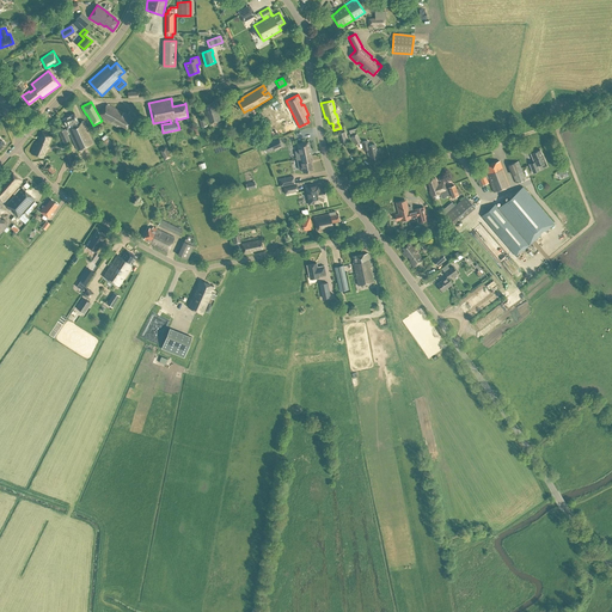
[(213,103),(203,105),(206,114),(206,112),(209,123),(220,120),(216,109),(215,110),(213,103)]
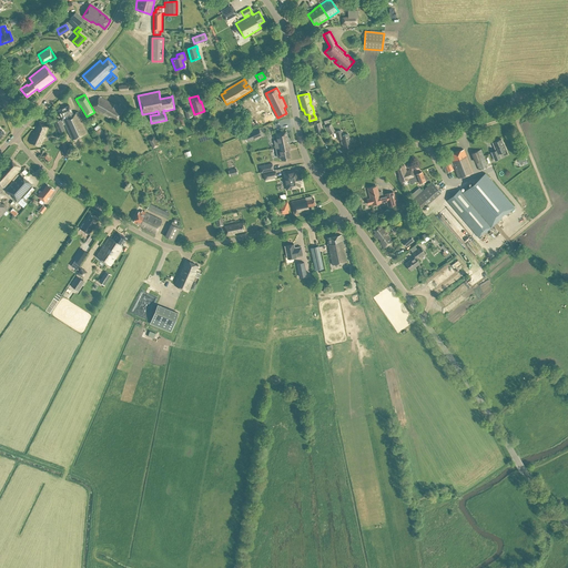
[(114,104),(99,97),(92,107),(109,119),(108,119),(110,120),(112,118),(117,120),(123,110),(114,104)]
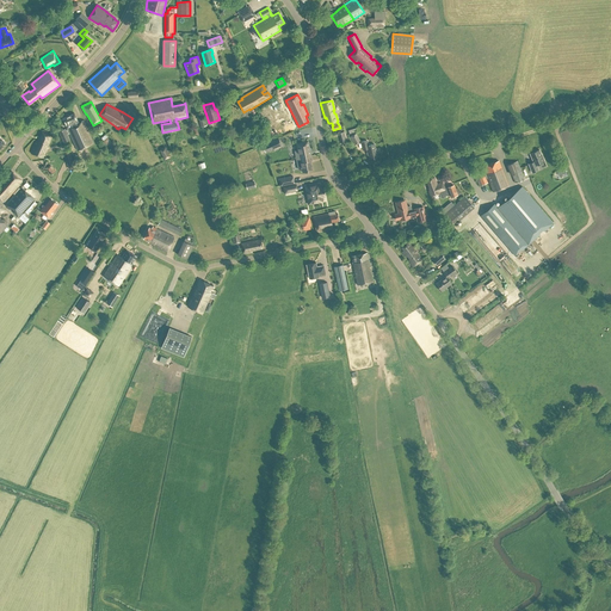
[(93,143),(84,121),(79,122),(74,113),(63,118),(68,129),(63,131),(62,129),(59,131),(63,142),(69,140),(68,135),(69,134),(78,150),(93,143)]
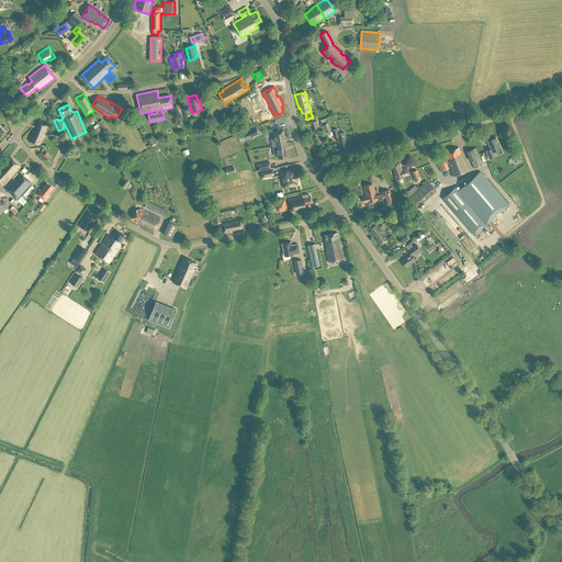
[(260,124),(273,117),(269,108),(263,110),(266,114),(257,117),(260,124)]
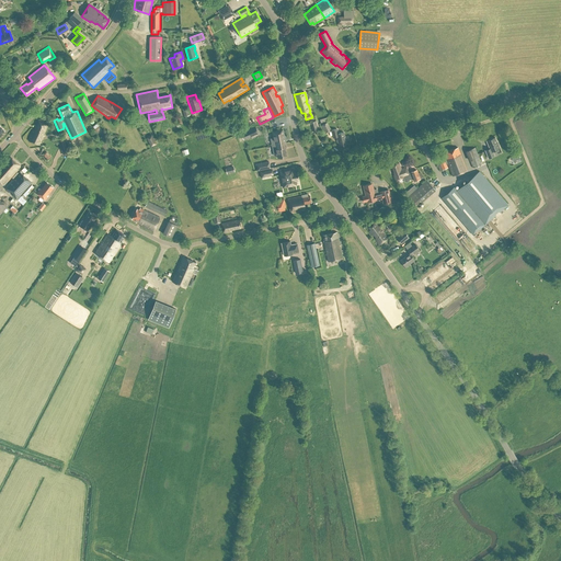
[(47,125),(38,121),(35,129),(33,129),(29,140),(39,145),(44,135),(43,135),(47,125)]
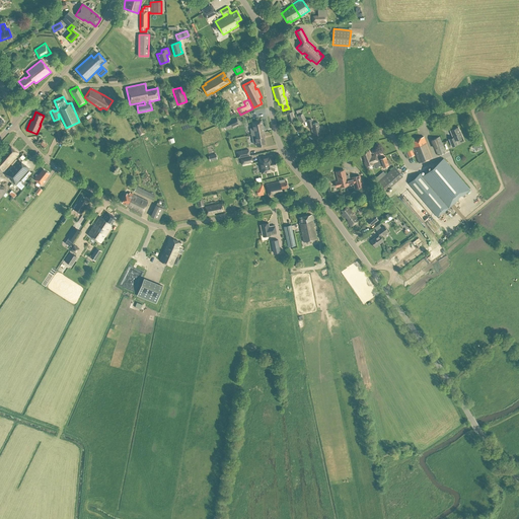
[(236,118),(223,124),(225,129),(232,126),(231,126),(233,125),(233,124),(238,122),(236,118)]
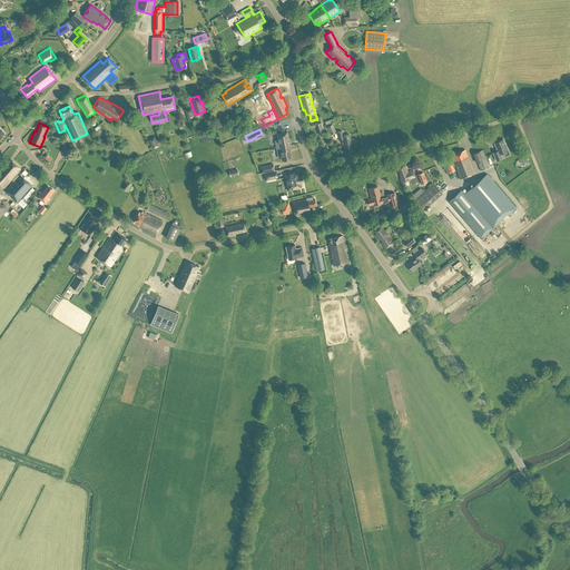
[(287,131),(276,134),(278,140),(275,140),(276,148),(291,145),(290,145),(288,141),(290,141),(287,131)]
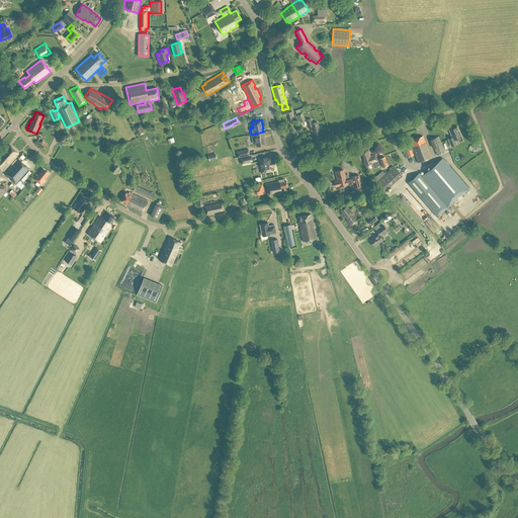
[(311,119),(306,120),(308,127),(311,126),(312,130),(312,128),(314,135),(320,134),(318,122),(312,123),(311,119)]
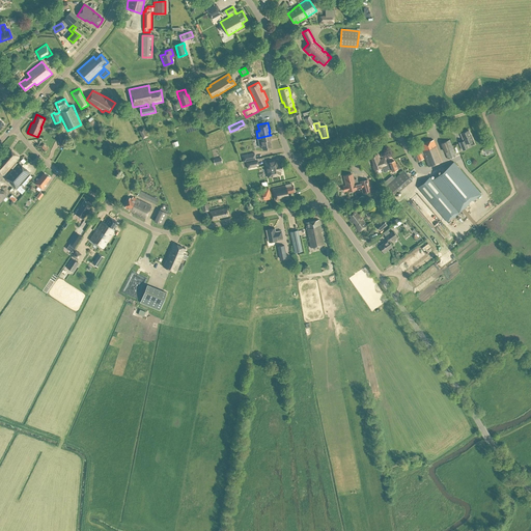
[(138,130),(143,139),(148,136),(143,128),(138,130)]
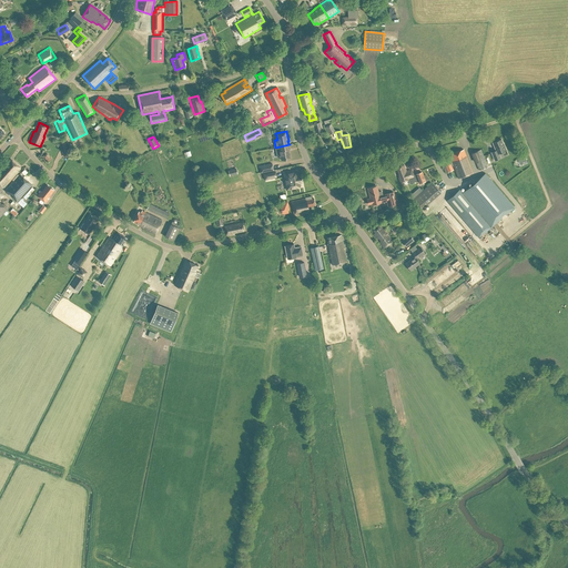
[(501,139),(493,142),(496,151),(492,152),(495,160),(500,158),(498,153),(506,150),(504,143),(503,143),(501,139)]
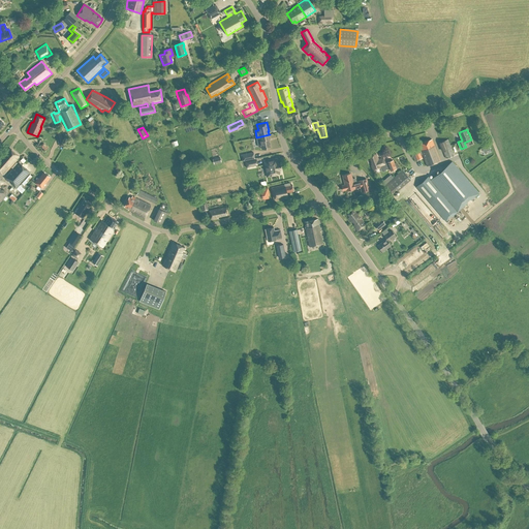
[(270,134),(256,137),(258,147),(261,146),(261,149),(271,147),(269,138),(270,138),(270,134)]
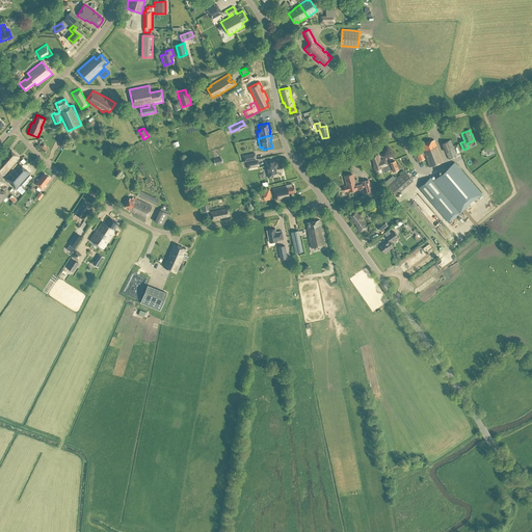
[(443,161),(434,139),(421,144),(424,151),(417,154),(420,161),(424,159),(423,156),(424,155),(429,167),(443,161)]
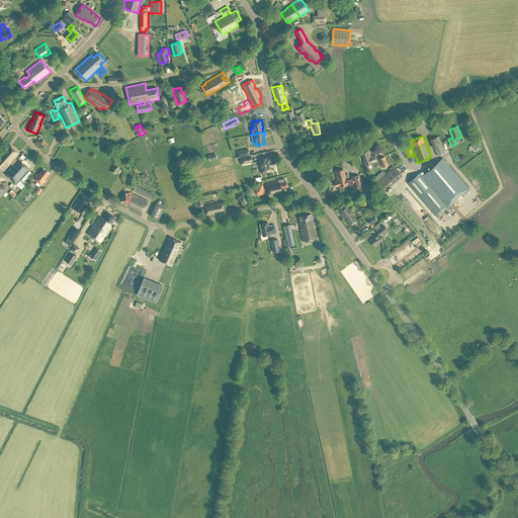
[(444,152),(438,137),(430,140),(436,155),(444,152)]
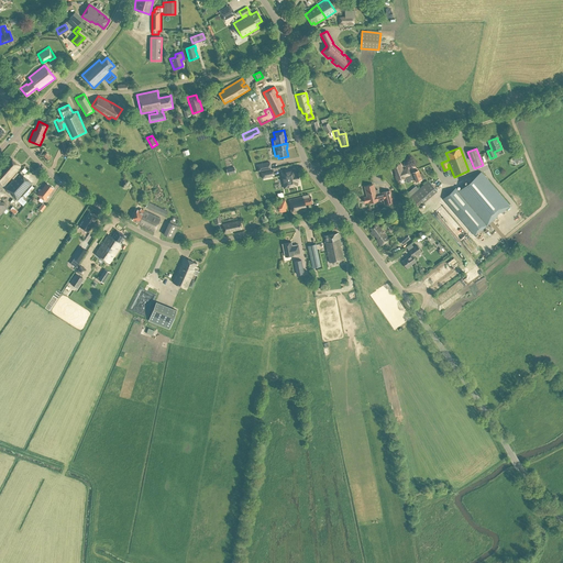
[(20,166),(9,155),(0,165),(0,181),(4,186),(11,177),(13,179),(4,189),(13,197),(17,192),(20,196),(32,183),(20,172),(19,174),(17,172),(18,169),(19,170),(20,168),(19,168),(20,166)]
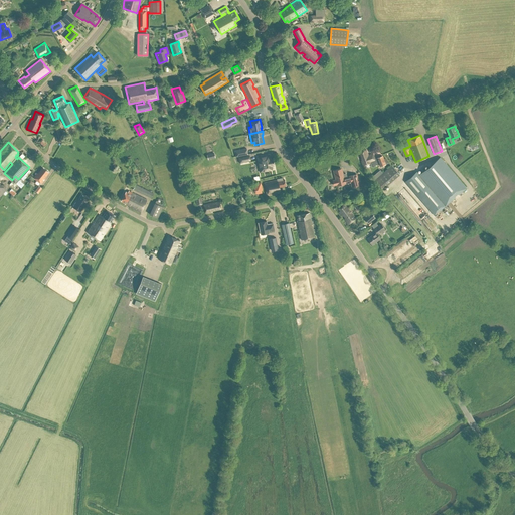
[(366,150),(359,152),(362,160),(361,161),(363,166),(371,163),(371,164),(371,165),(371,166),(372,167),(373,167),(374,167),(374,166),(375,165),(379,164),(380,166),(388,163),(385,158),(383,159),(382,156),(375,159),(373,153),(368,155),(366,150)]
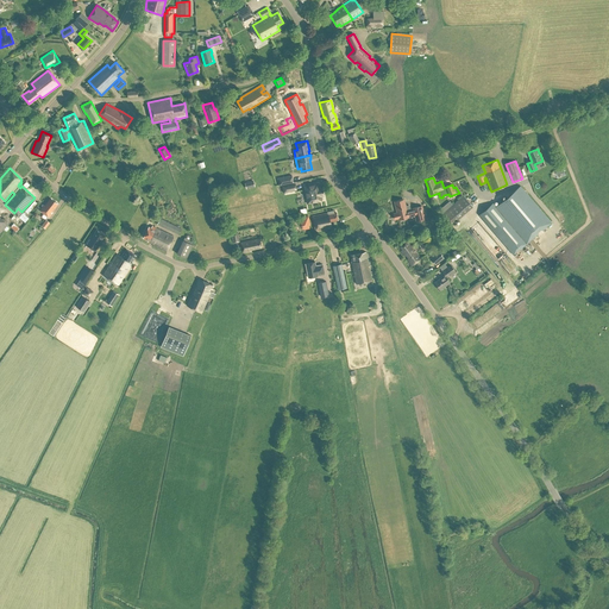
[(295,183),(282,186),(283,193),(296,190),(295,183)]
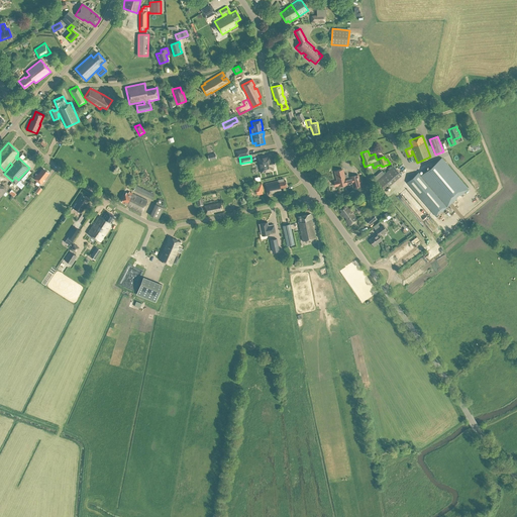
[(270,156),(259,158),(261,173),(273,171),(272,167),(275,166),(274,159),(271,160),(270,156)]
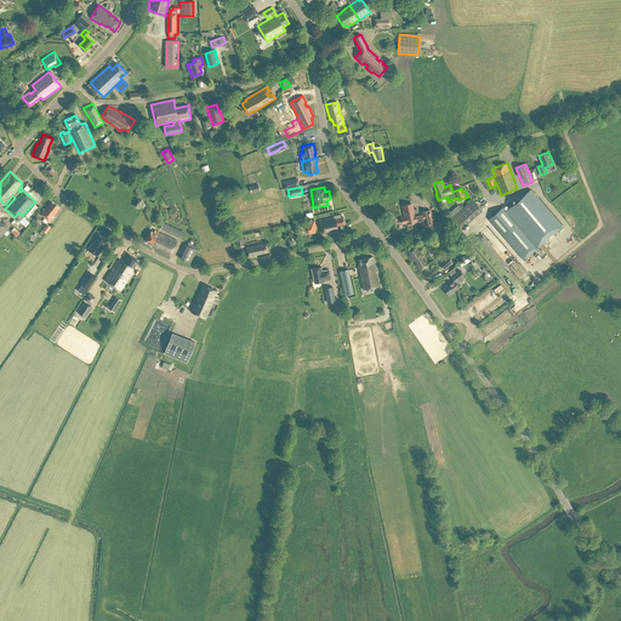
[(489,220),(523,260),(548,238),(547,237),(551,233),(552,234),(560,227),(530,191),(506,211),(502,208),(489,220)]
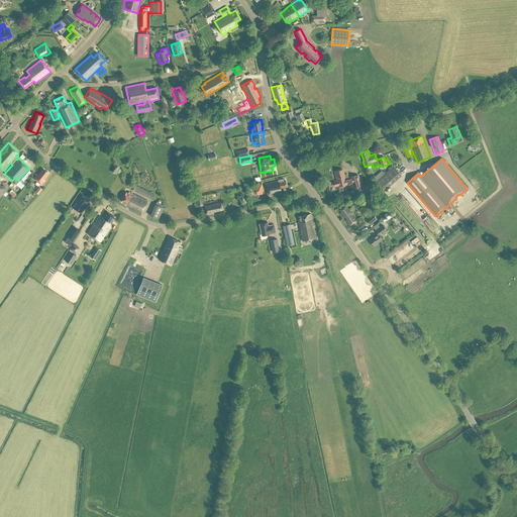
[(384,191),(404,175),(396,164),(385,172),(383,170),(376,176),(378,179),(376,181),(384,191)]
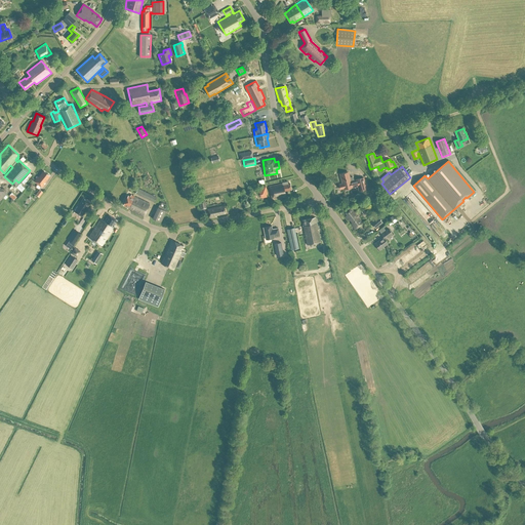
[(47,173),(43,170),(38,177),(38,176),(34,180),(42,188),(45,183),(50,175),(49,175),(48,174),(48,173),(47,173)]
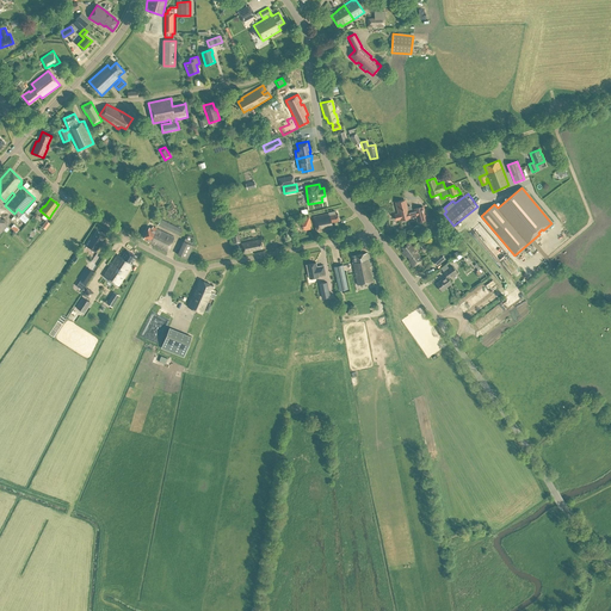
[(396,203),(396,204),(397,204),(399,209),(397,209),(399,214),(395,214),(396,220),(400,218),(400,220),(417,216),(418,222),(426,220),(423,207),(414,209),(412,210),(411,205),(407,207),(406,202),(403,202),(403,201),(397,202),(399,203),(396,203)]
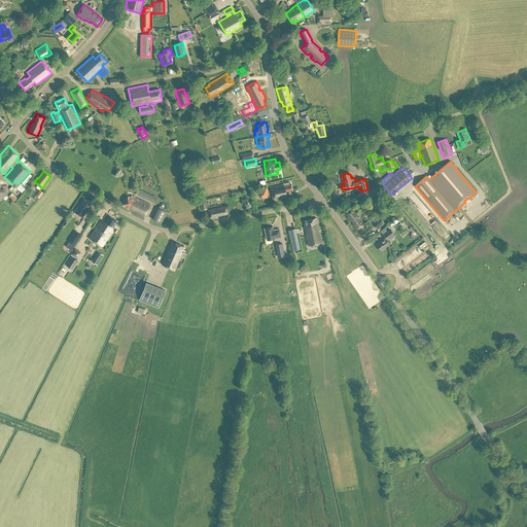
[(30,174),(22,183),(24,184),(26,182),(32,176),(30,174)]
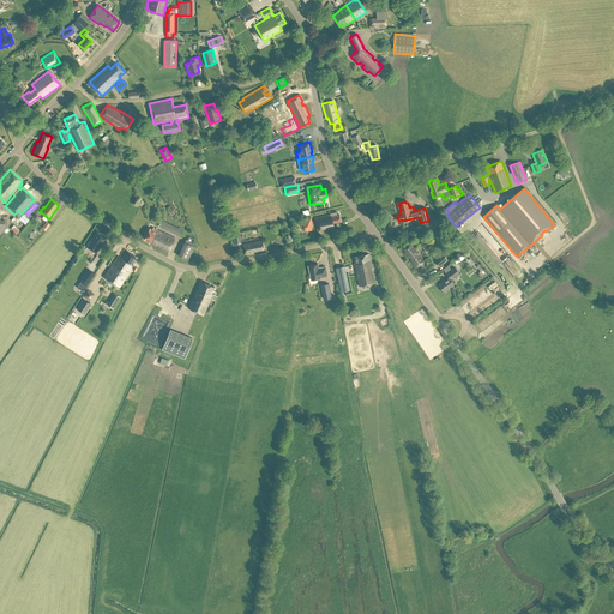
[(337,215),(336,212),(330,214),(330,215),(314,217),(318,233),(335,230),(333,223),(341,222),(339,215),(337,215)]
